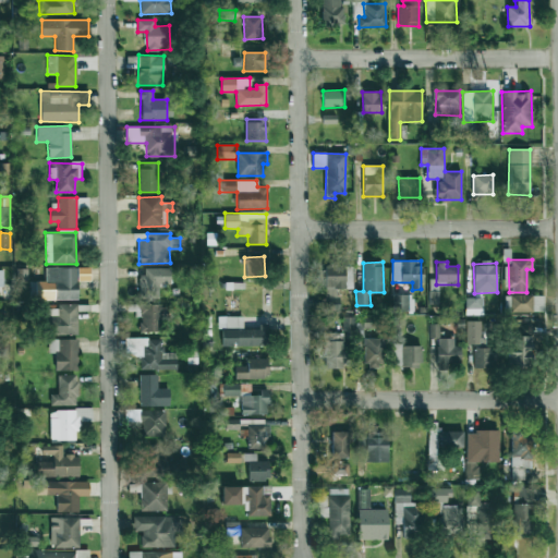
[(325,264),(325,310),(338,310),(339,289),(352,289),(352,264),(325,264)]
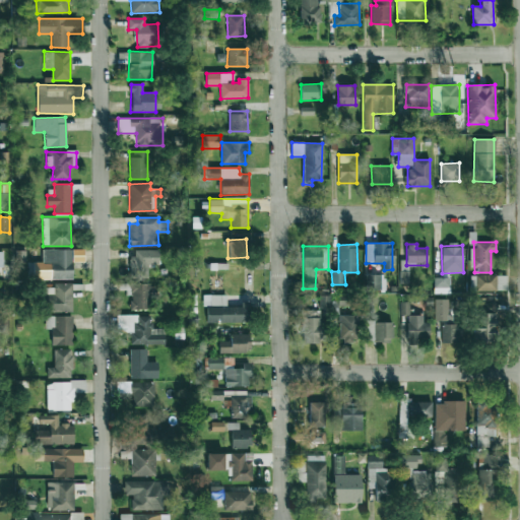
[(72,278),(72,249),(43,250),(43,262),(28,262),(28,279),(72,278)]
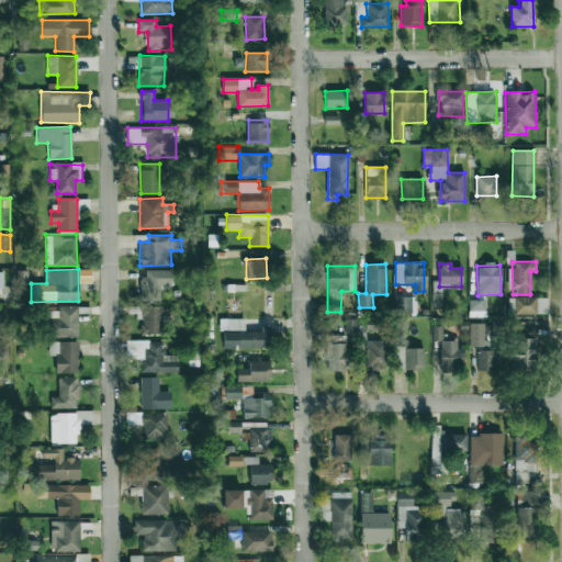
[(171,287),(171,270),(142,270),(142,301),(159,301),(160,287),(171,287)]
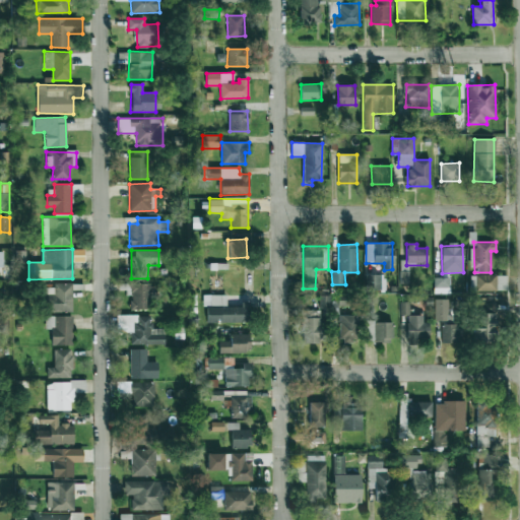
[(365,275),(366,290),(385,289),(384,274),(365,275)]
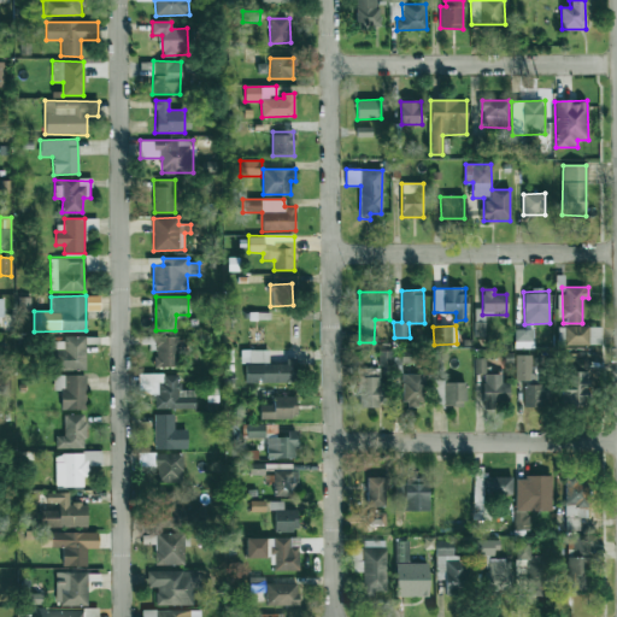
[(565,345),(589,345),(589,327),(565,327),(565,345)]
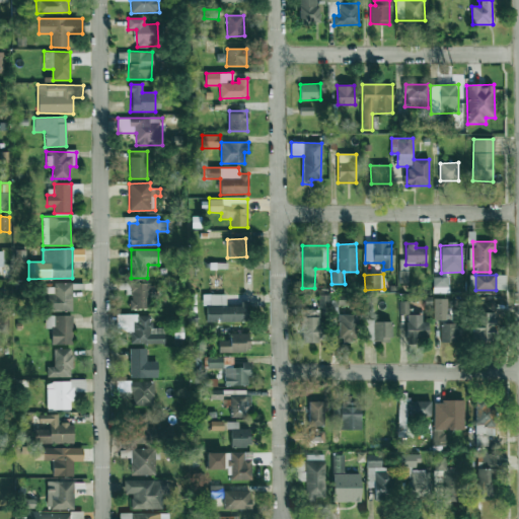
[(434,287),(448,287),(449,283),(438,282),(438,278),(434,278),(434,287)]
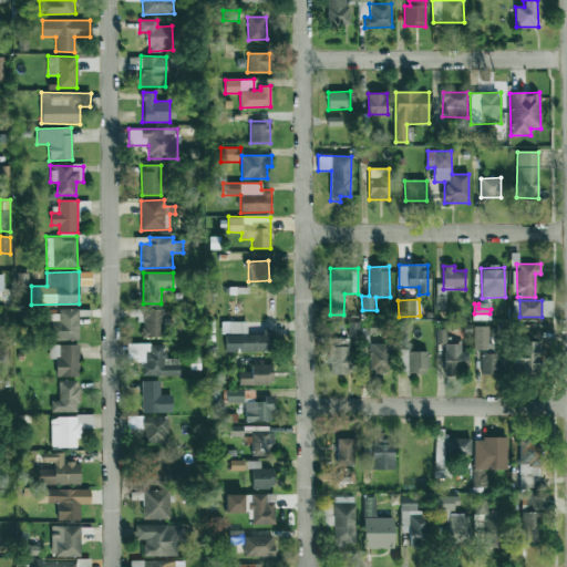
[(79,340),(79,309),(59,309),(59,320),(50,321),(50,340),(79,340)]
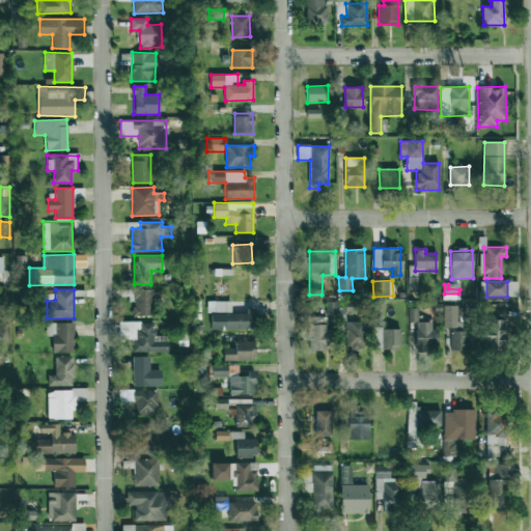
[(156,289),(134,289),(133,316),(155,316),(156,289)]
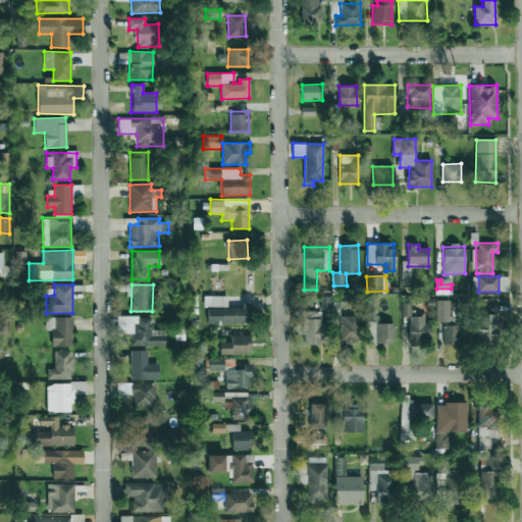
[(355,306),(355,295),(345,296),(345,306),(355,306)]
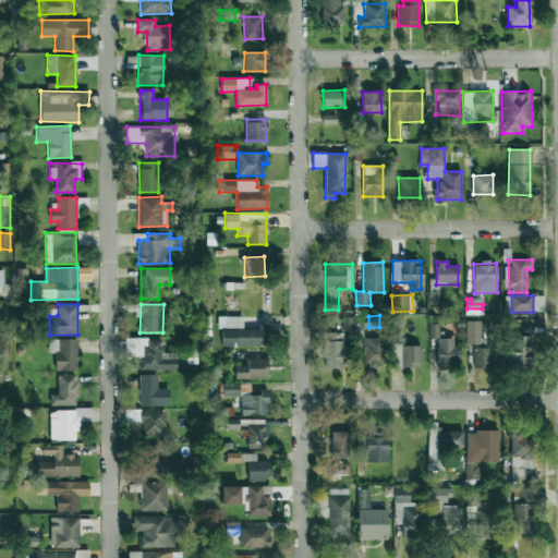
[(243,317),(218,316),(218,328),(243,328),(243,317)]
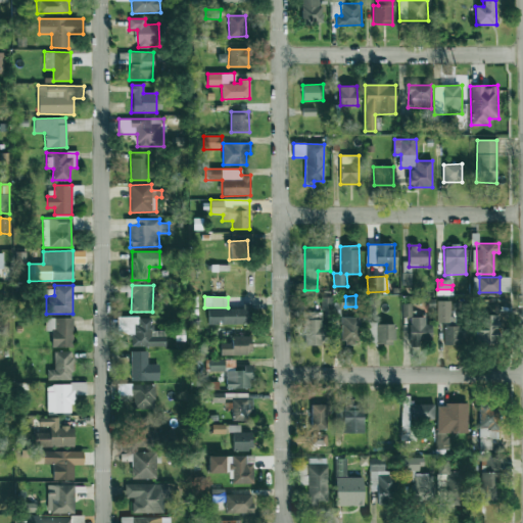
[(331,297),(321,297),(321,310),(331,310),(331,297)]
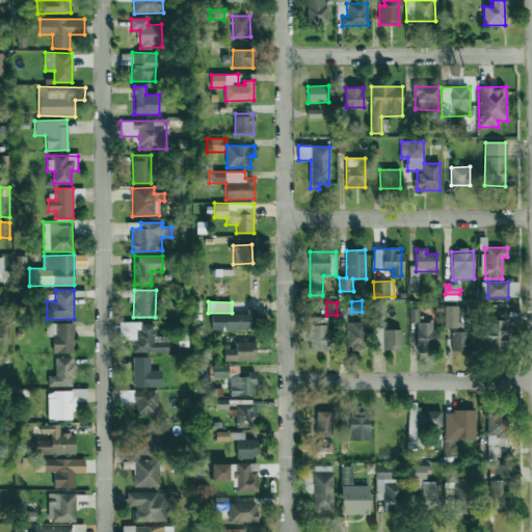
[(445,328),(459,328),(459,307),(444,307),(445,328)]
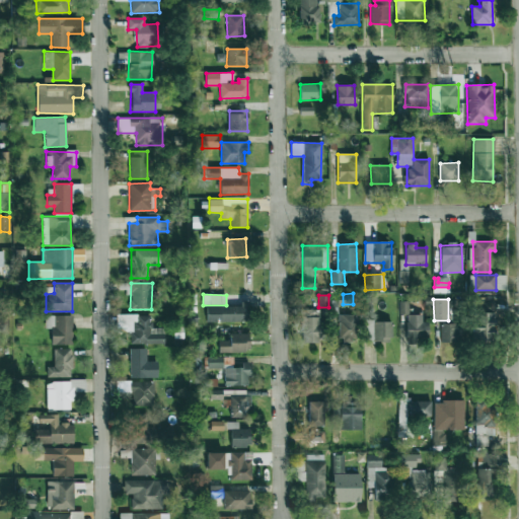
[(495,302),(475,301),(473,343),(493,343),(495,302)]
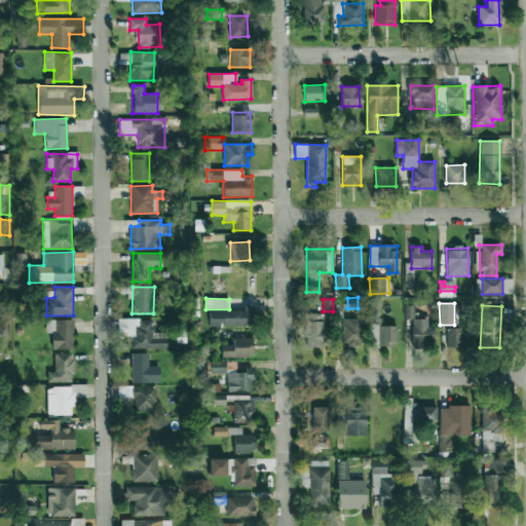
[(243,310),(209,310),(210,327),(253,326),(253,306),(243,306),(243,310)]
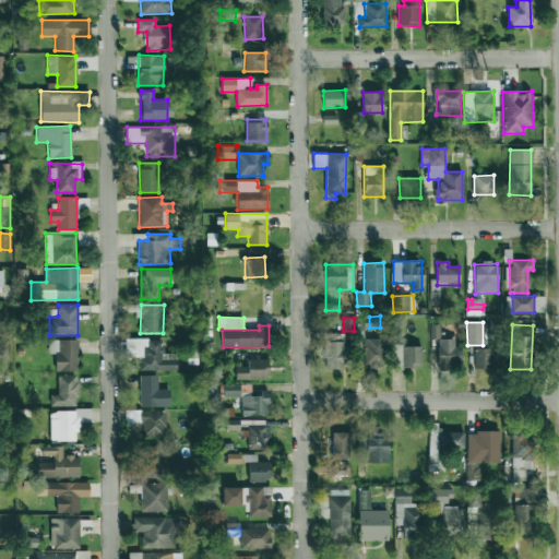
[(440,325),(429,325),(430,339),(440,339),(440,325)]
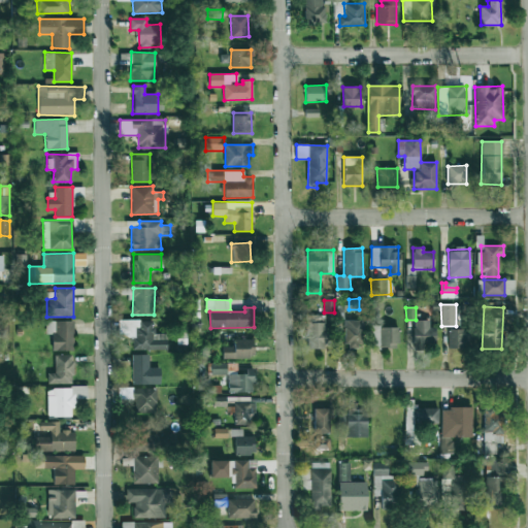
[(0,337),(8,337),(9,320),(0,319),(0,337)]
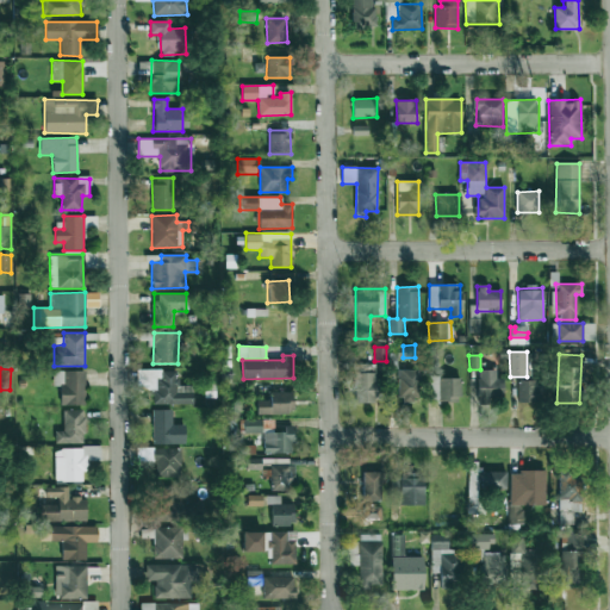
[(178,386),(178,369),(137,371),(138,388),(153,388),(154,404),(193,404),(193,385),(178,386)]
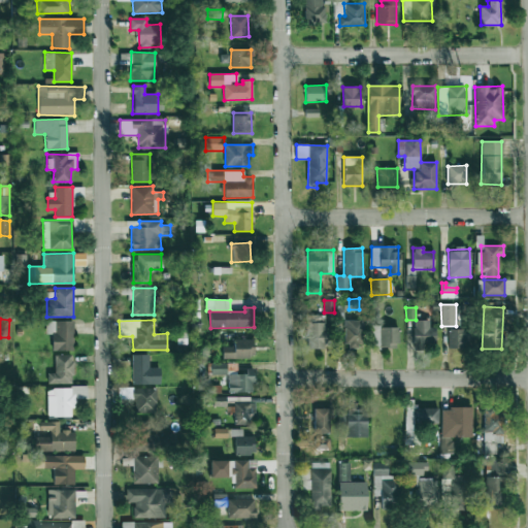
[(343,345),(363,347),(363,320),(343,320),(343,345)]
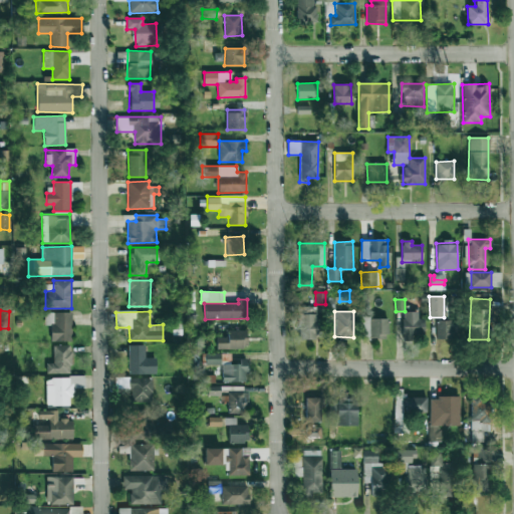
[(418,311),(404,312),(404,320),(398,320),(398,329),(403,329),(403,338),(424,337),(424,318),(418,319),(418,311)]
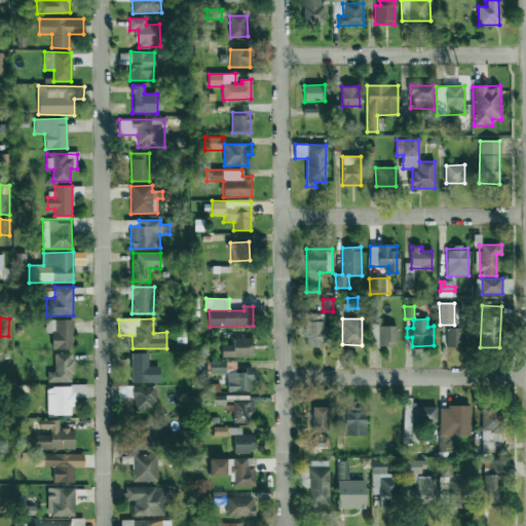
[(46,332),(51,332),(51,349),(74,349),(73,320),(46,321),(46,332)]
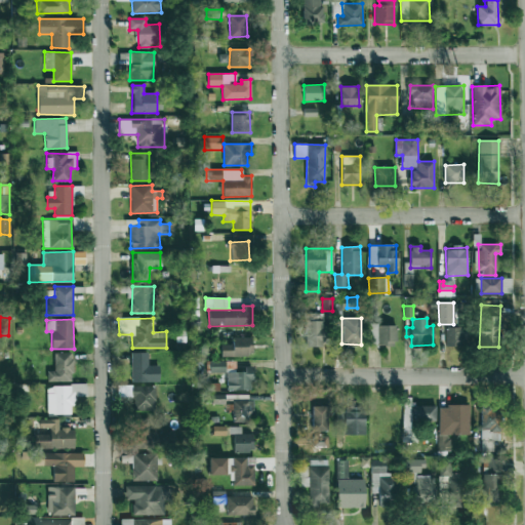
[(305,347),(324,347),(324,321),(306,321),(305,347)]
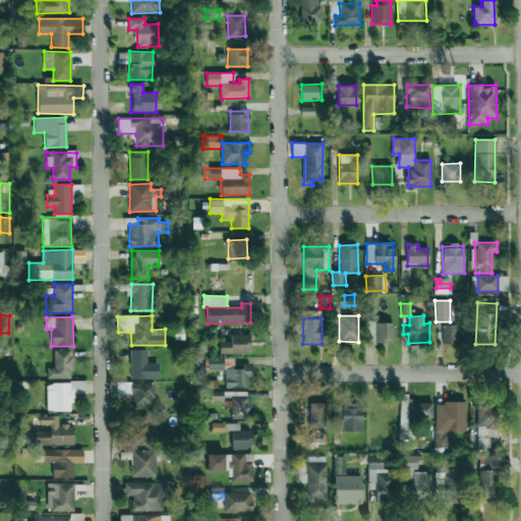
[(393,324),(374,323),(374,343),(393,343),(393,324)]
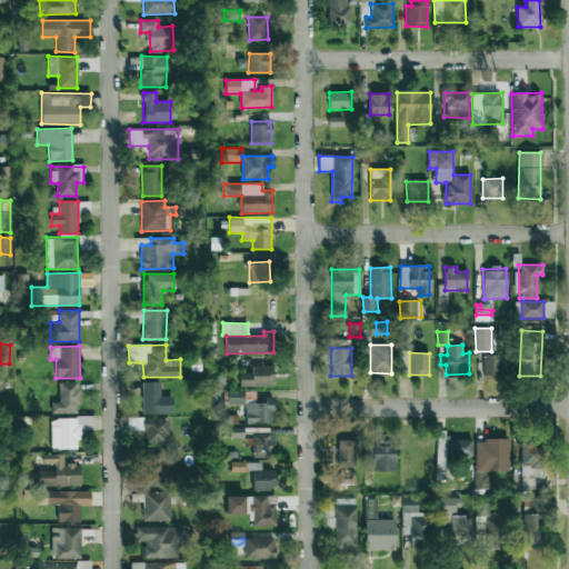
[(483,355),(482,376),(505,376),(506,355),(483,355)]
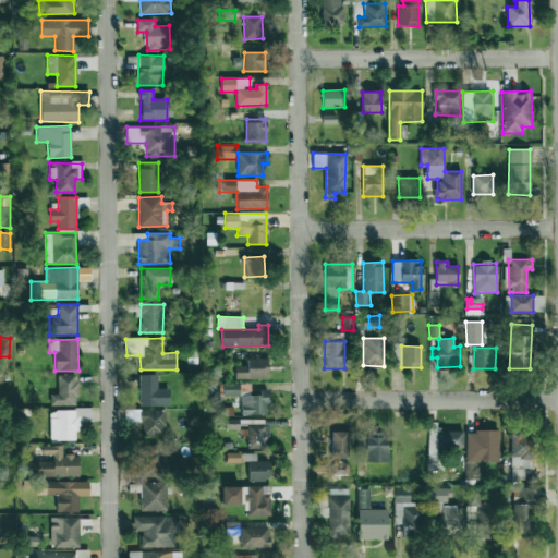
[(246,360),(247,365),(235,366),(235,379),(268,378),(267,359),(246,360)]
